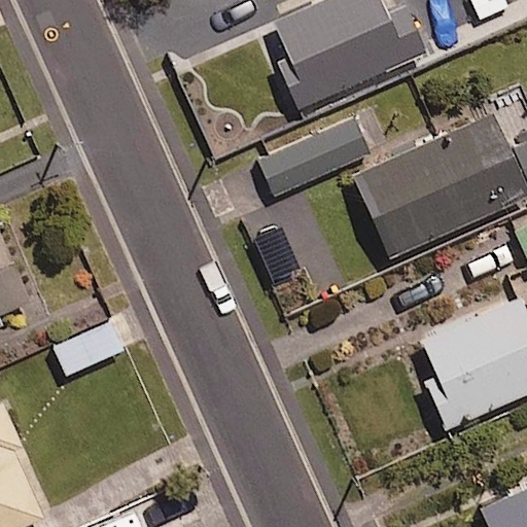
[(380,0),(325,0),(273,24),(286,56),(278,60),(300,109),(426,54),(407,8),(388,16),(380,0)]
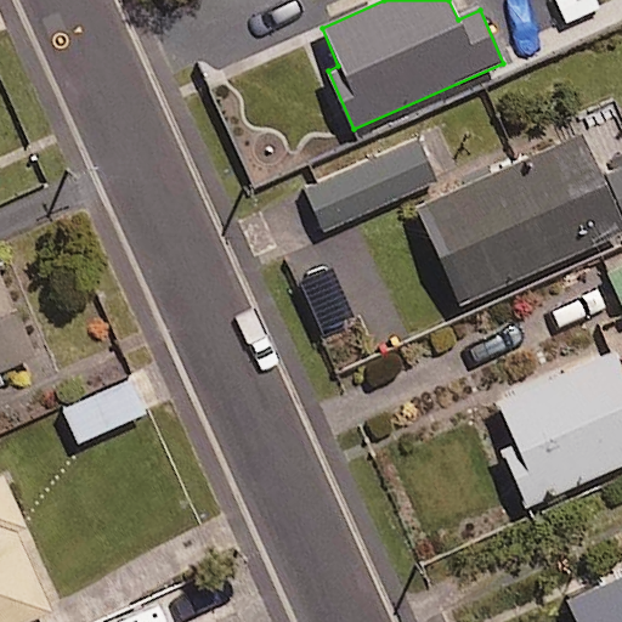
[(621,124),(617,116),(424,204),(469,303),(621,231),(621,124)]
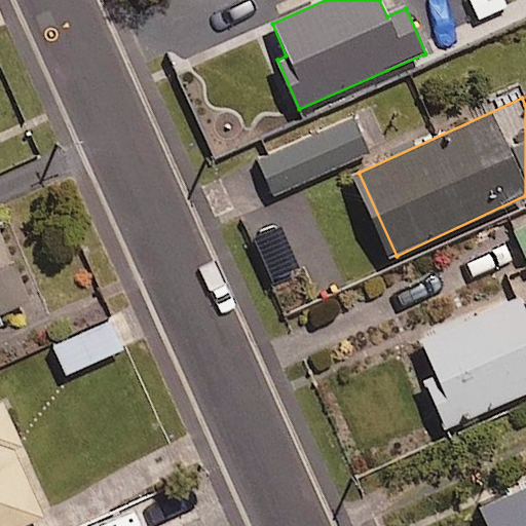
[(372,153),(357,118),(259,159),(273,195),(372,153)]
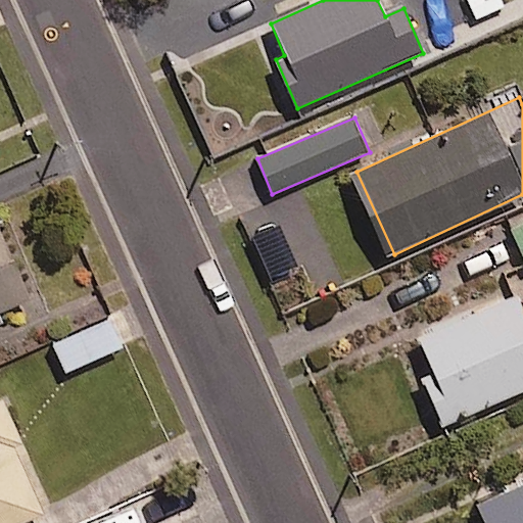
[(522,224),(512,229),(522,252),(522,224)]
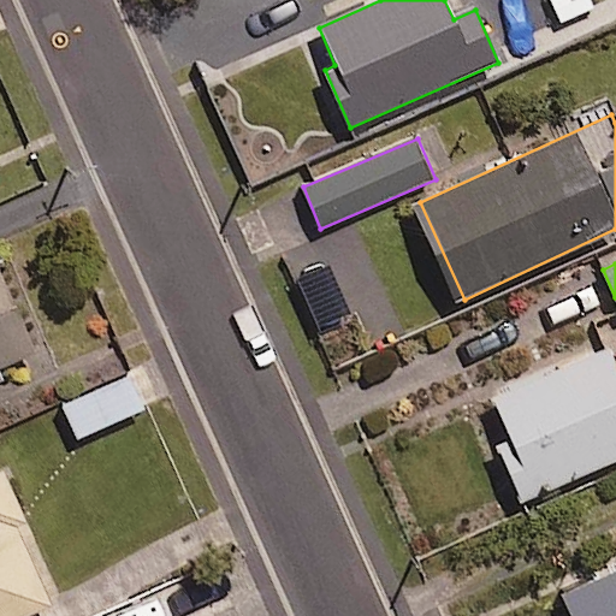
[(0,379),(5,377),(1,371),(39,353),(0,271),(0,379)]
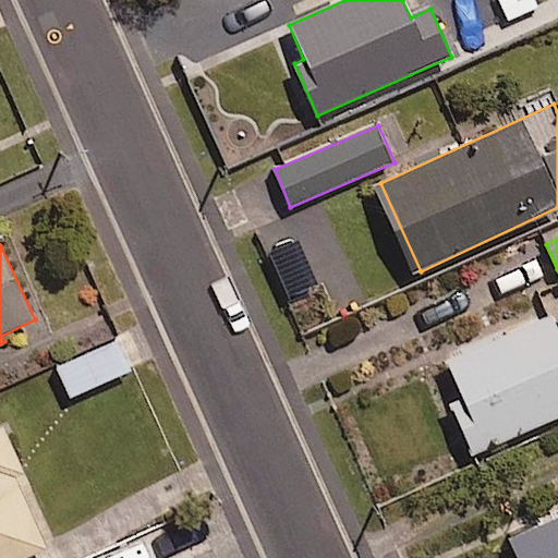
[(557,331),(549,312),(447,356),(465,399),(453,404),(474,452),(557,415),(557,331)]
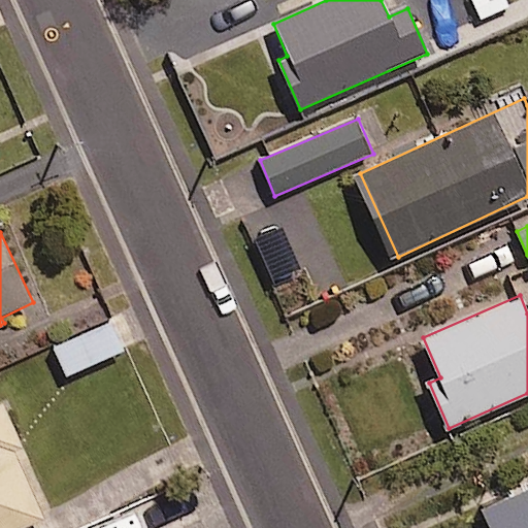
[(127,349),(114,321),(55,348),(67,375),(127,349)]
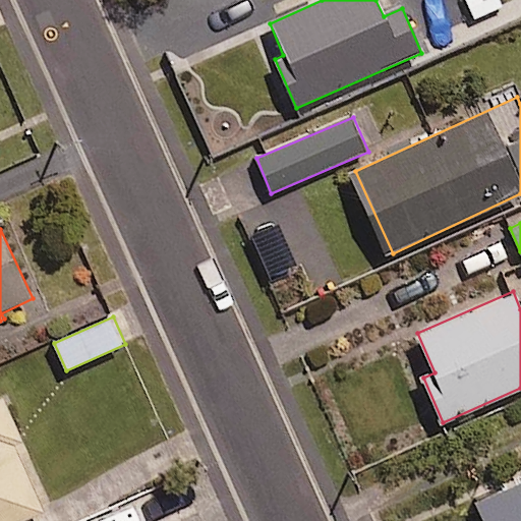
[(23,441),(5,399),(0,401),(0,520),(19,520),(42,512),(13,445),(23,441)]
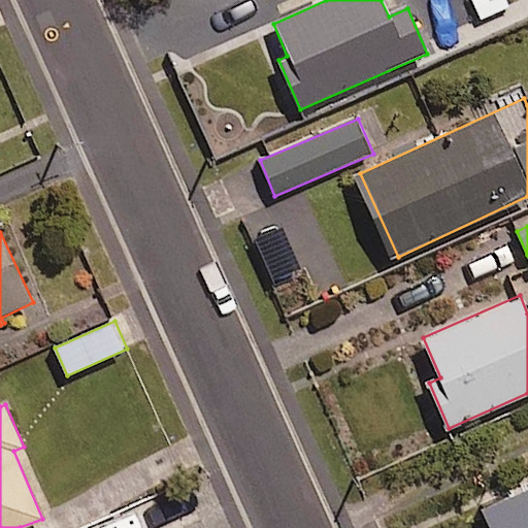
[(527,527),(527,483),(520,487),(522,492),(483,509),(491,527),(527,527)]
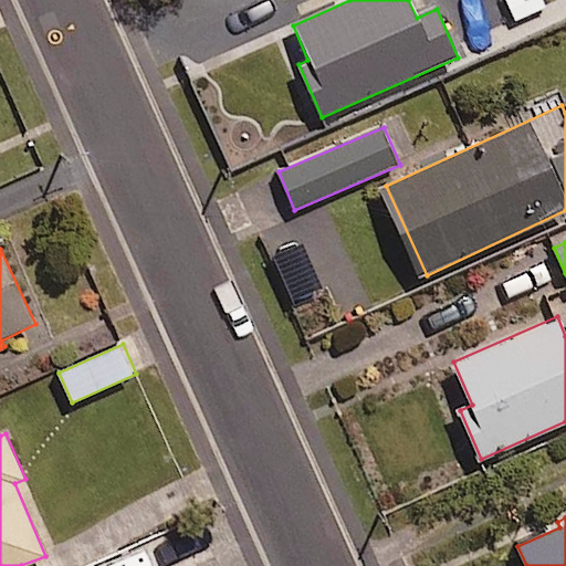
All buildings are outlined.
